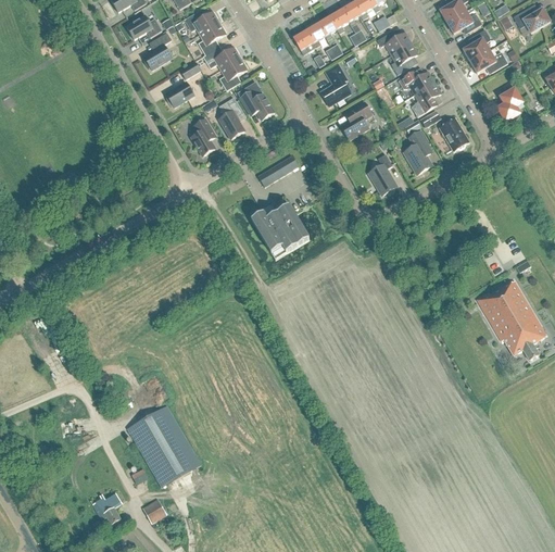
[(110,0),(117,11),(129,3),(134,9),(144,2),(143,0),(110,0)]
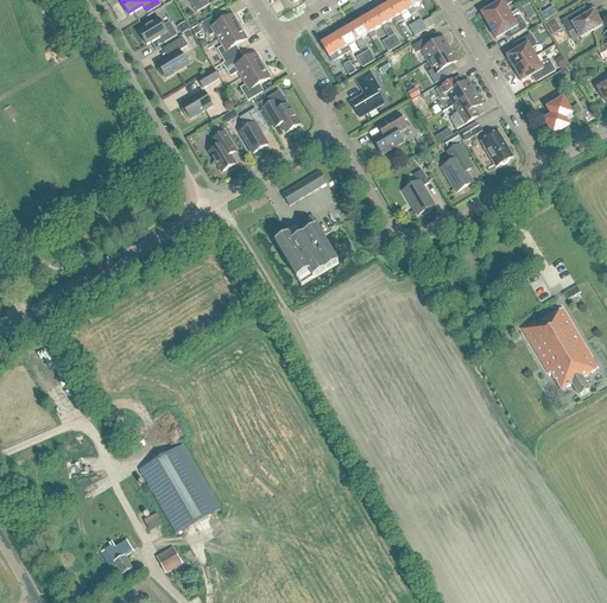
[(387,0),(385,1),(393,16),(396,20),(402,17),(399,12),(406,7),(402,0),(387,0)]
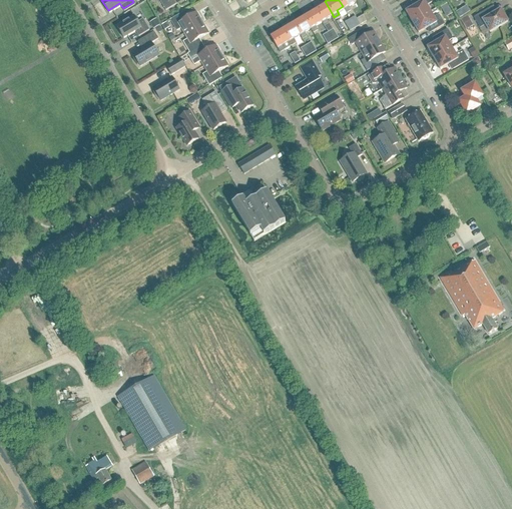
[(339,0),(343,6),(345,10),(350,7),(348,3),(354,0),(339,0)]
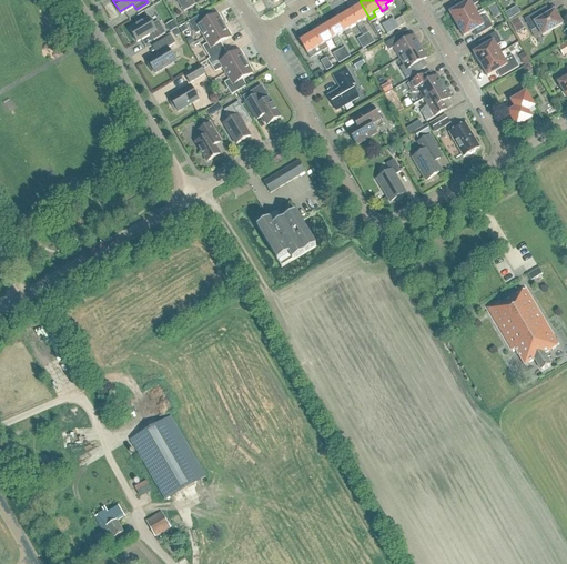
[(459,2),(448,10),(455,21),(475,10),(471,2),(474,0),(457,0),(459,2)]
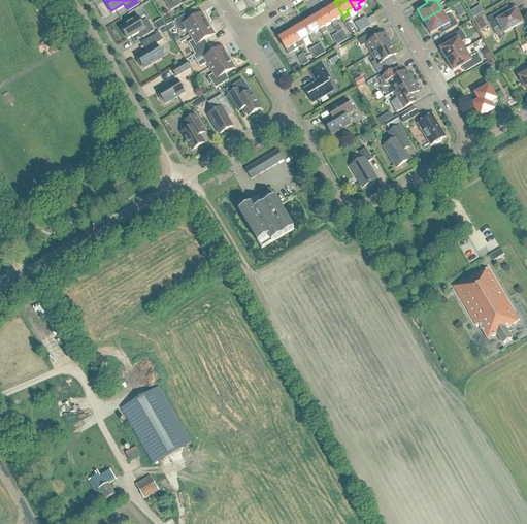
[(323,8),(330,20),(332,24),(337,21),(335,17),(341,13),(334,1),(323,8)]
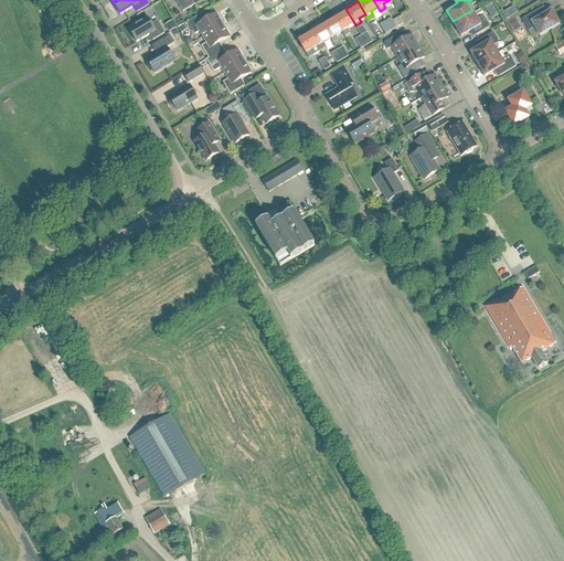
[(542,3),(534,8),(520,16),(528,28),(533,24),(538,32),(557,21),(550,8),(546,10),(542,3)]
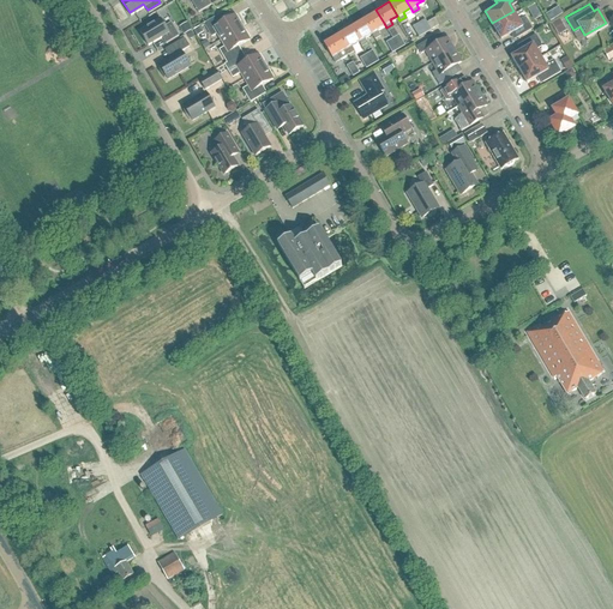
[(557,5),(544,12),(547,19),(560,12),(557,5)]
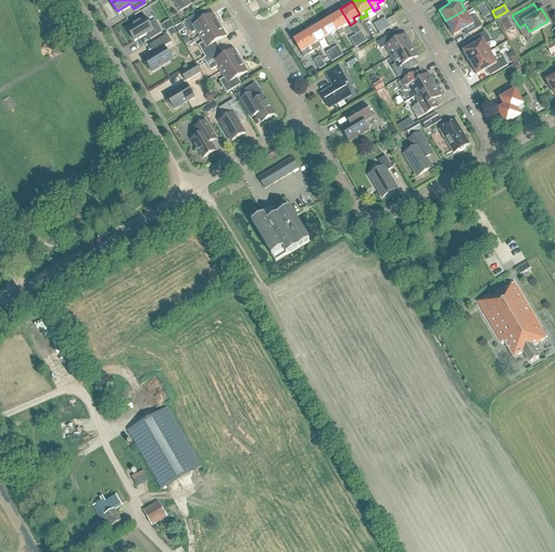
[(328,15),(336,28),(338,33),(343,29),(341,25),(348,21),(340,9),(328,15)]
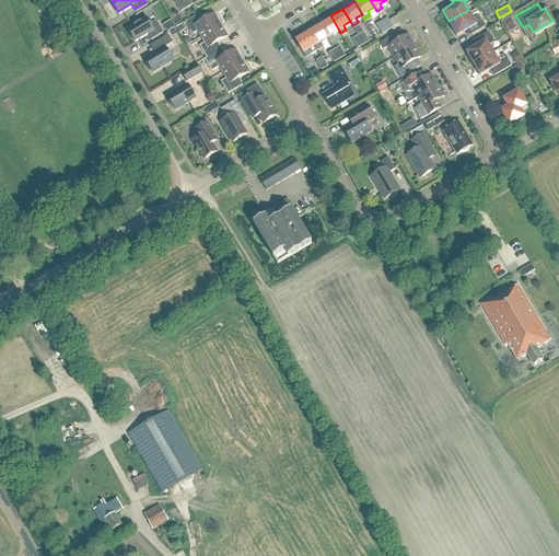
[(218,16),(214,11),(213,11),(212,10),(202,16),(199,10),(184,19),(191,31),(197,27),(200,33),(219,22),(217,18),(218,16)]
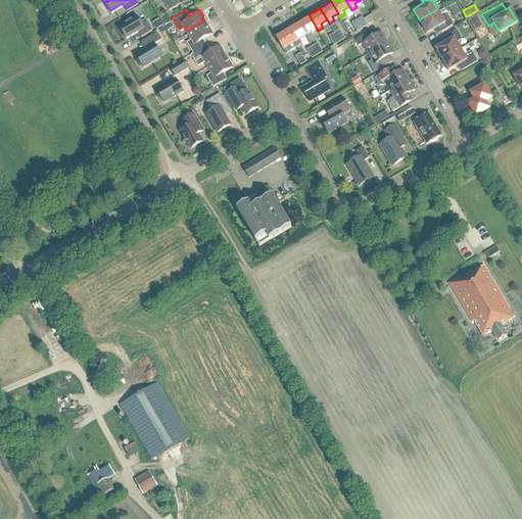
[(437,9),(419,19),(425,31),(436,25),(439,30),(452,21),(446,12),(444,11),(440,14),(437,9)]
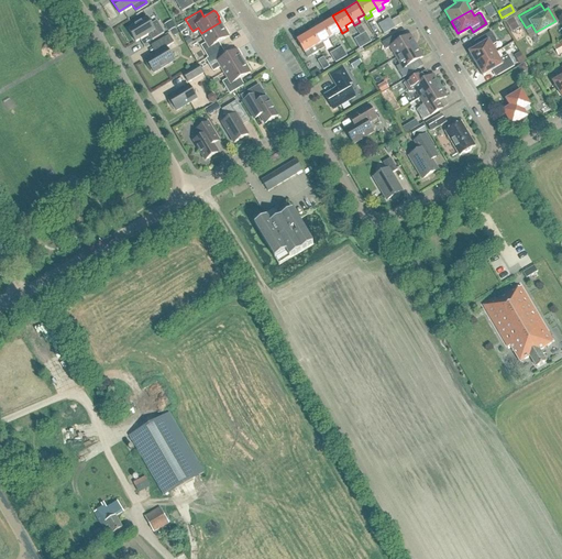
[(156,18),(150,21),(145,13),(127,25),(134,39),(147,31),(151,36),(163,30),(156,18)]
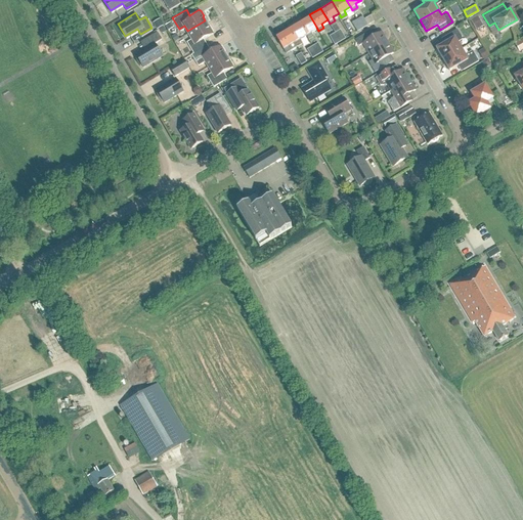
[(361,13),(356,16),(361,26),(373,18),(369,12),(363,16),(361,13)]
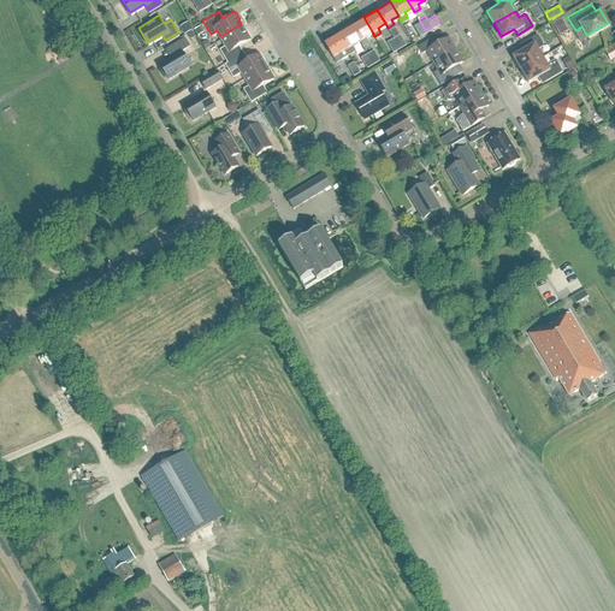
[(567,27),(560,16),(551,21),(559,31),(567,27)]
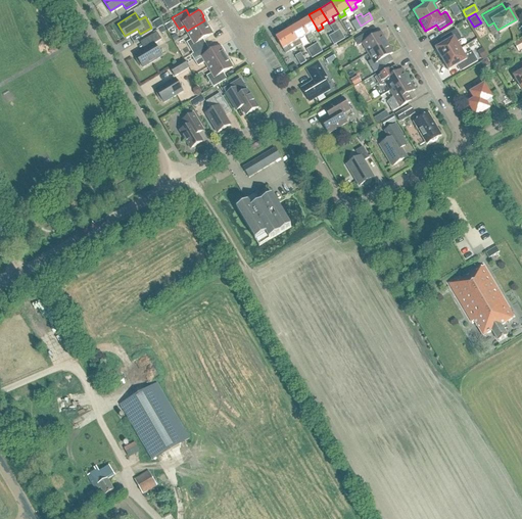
[(297,21),(304,33),(306,37),(312,34),(310,30),(316,27),(309,14),(297,21)]
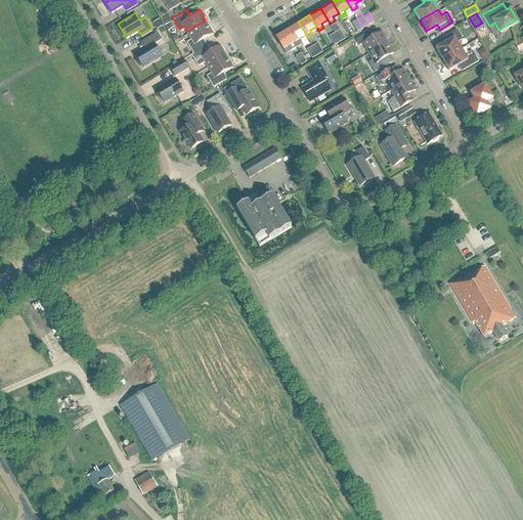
[(163,23),(159,15),(151,19),(156,27),(163,23)]
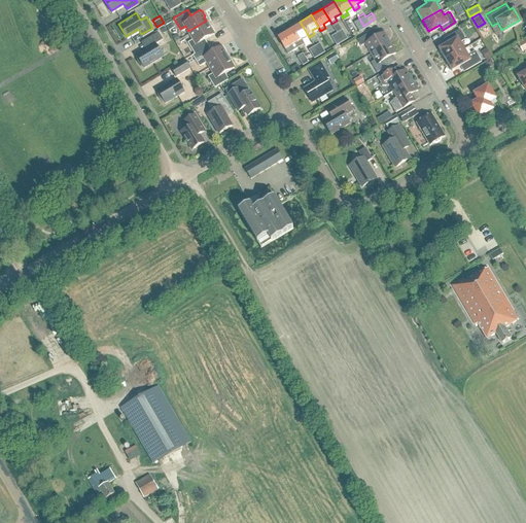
[(363,26),(358,16),(352,21),(358,29),(363,26)]
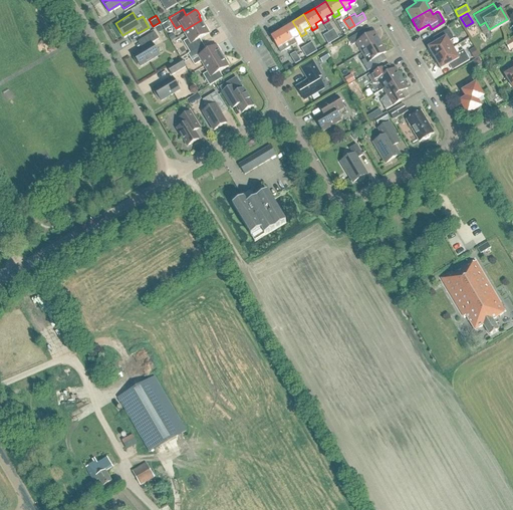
[(201,20),(184,30),(187,36),(182,39),(189,50),(202,42),(199,36),(208,30),(207,29),(208,28),(205,23),(204,24),(201,20)]
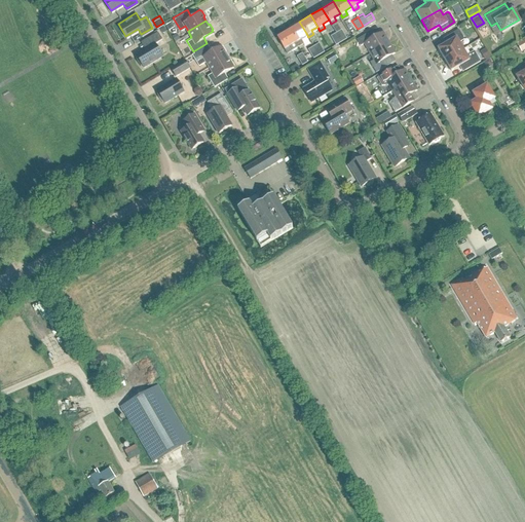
[(275,31),(279,29),(275,21),(271,23),(275,31)]
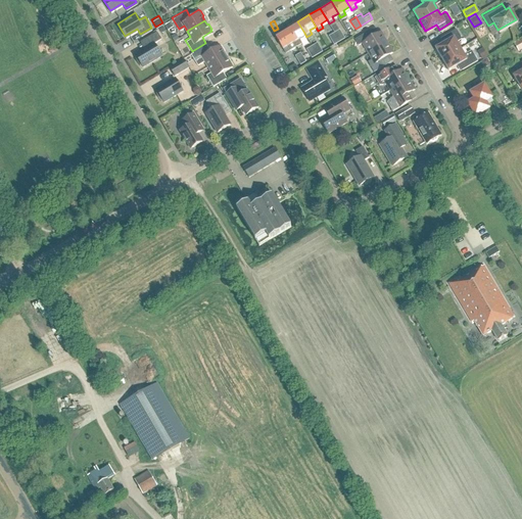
[(286,29),(293,40),(295,44),(300,41),(298,37),(304,33),(297,21),(286,29)]
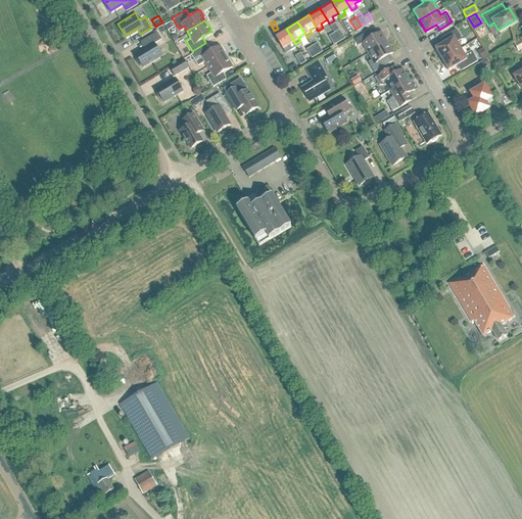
[(339,27),(333,31),(338,40),(344,36),(339,27)]
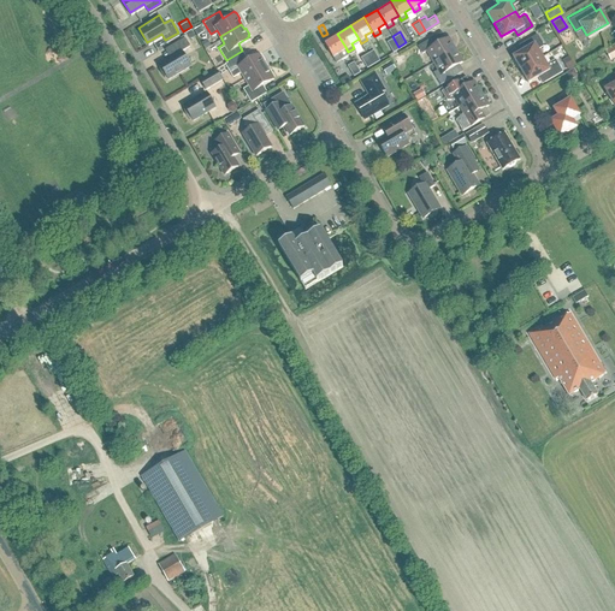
[(536,31),(520,41),(524,47),(512,54),(519,66),(540,54),(537,47),(543,42),(536,31)]
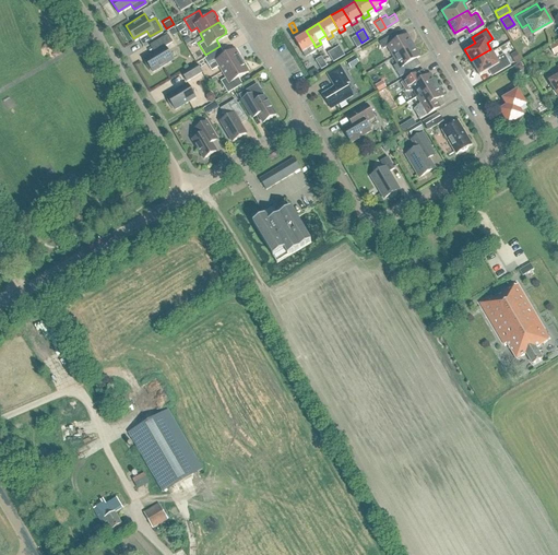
[(306,47),(313,43),(306,31),(294,37),(304,54),(309,51),(306,47)]
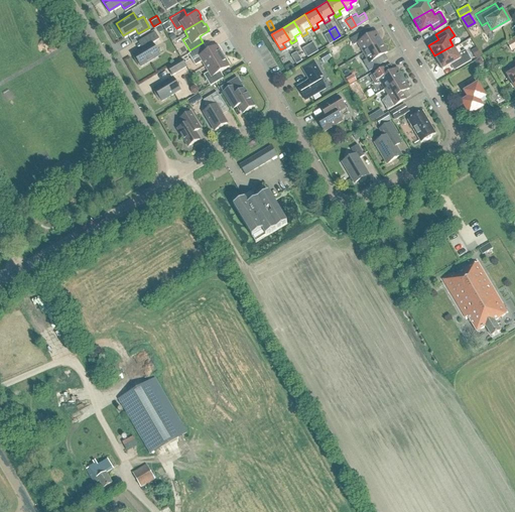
[(137,39),(141,45),(132,51),(134,53),(132,54),(134,58),(137,62),(138,61),(140,64),(158,52),(151,40),(158,36),(154,29),(137,39)]
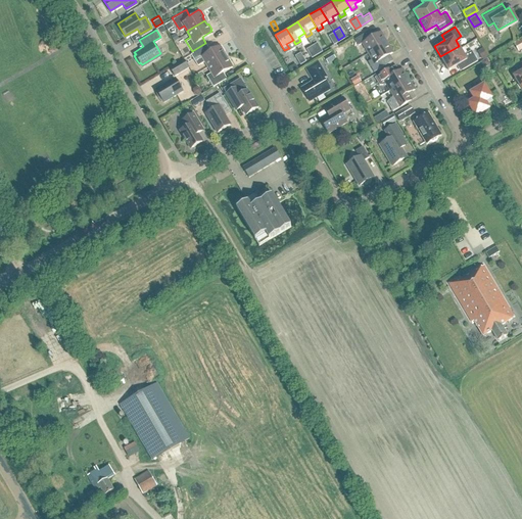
[(385,40),(379,30),(370,35),(368,35),(365,30),(353,37),(357,43),(361,41),(367,50),(385,40)]
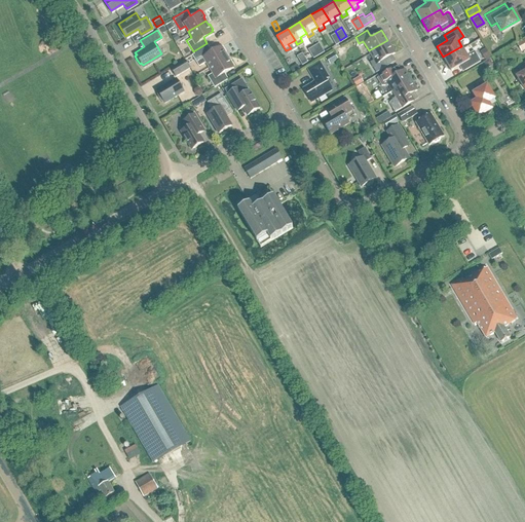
[(340,40),(335,31),(330,34),(335,43),(340,40)]
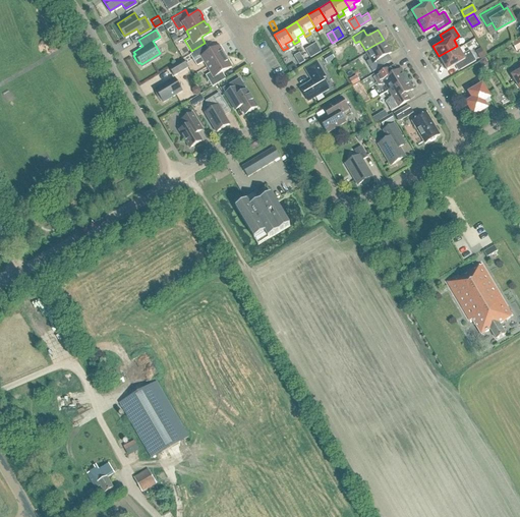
[(519,35),(511,41),(515,49),(519,45),(519,35)]
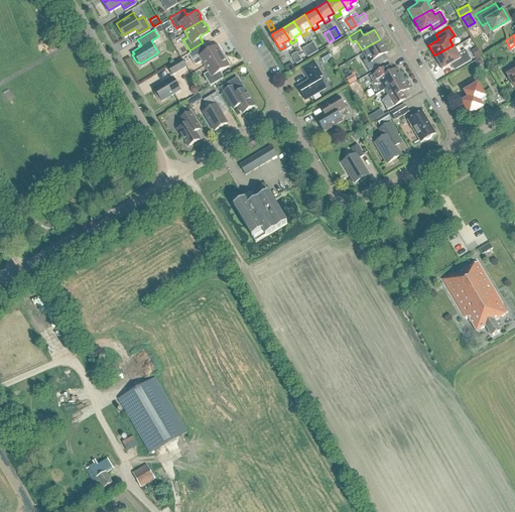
[(380,39),(362,49),(366,55),(362,58),(368,69),(379,61),(386,56),(383,51),(386,49),(380,39)]
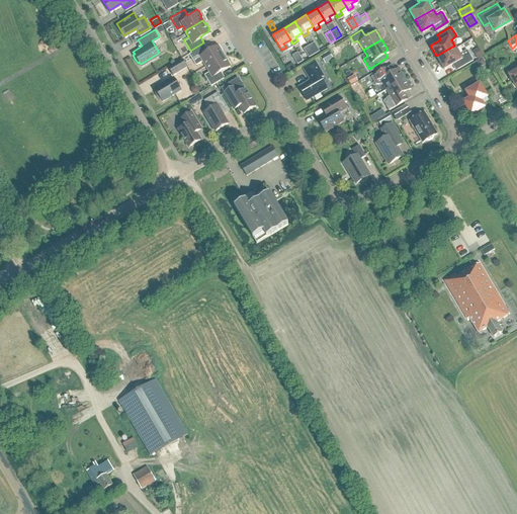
[(308,44),(313,53),(319,49),(314,40),(308,44)]
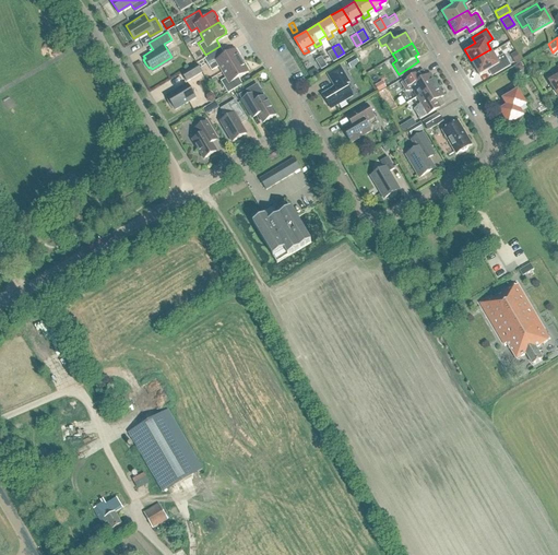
[(220,46),(205,55),(203,56),(210,68),(217,63),(221,69),(240,58),(238,54),(239,52),(236,46),(234,47),(234,46),(224,52),(220,46)]
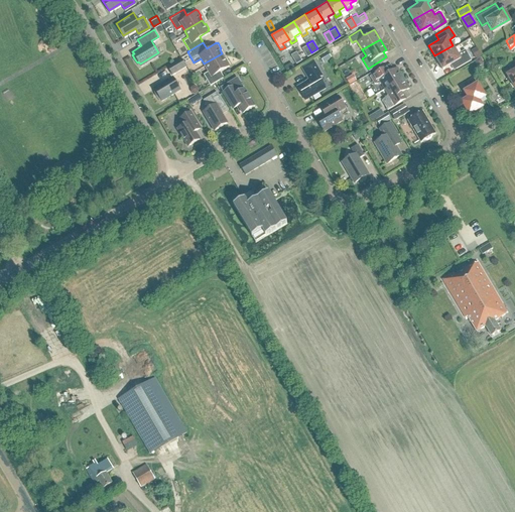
[(311,52),(306,43),(301,46),(307,55),(311,52)]
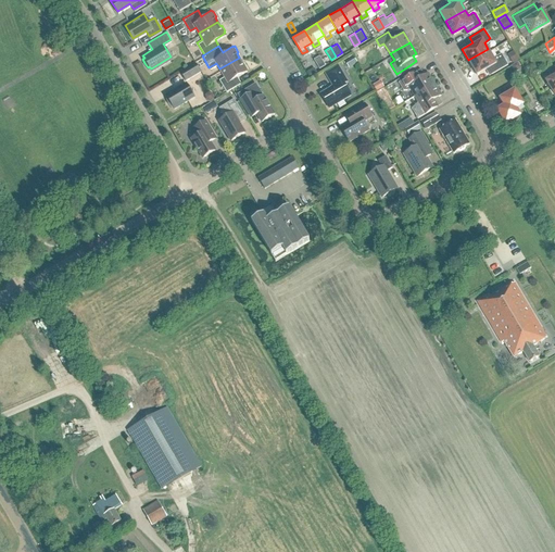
[(506,51),(513,61),(518,58),(512,48),(506,51)]
